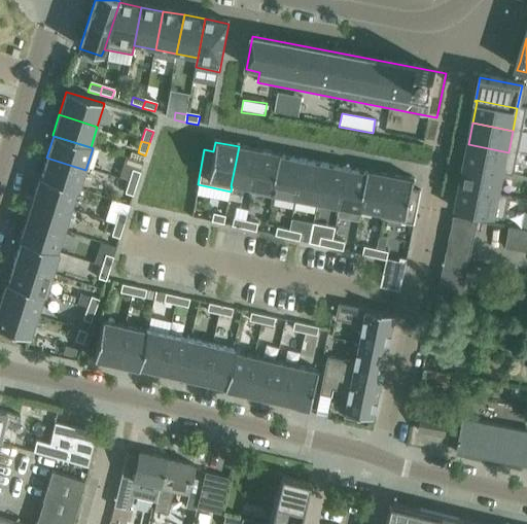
[(504,174),(508,152),(468,144),(464,167),(504,174)]
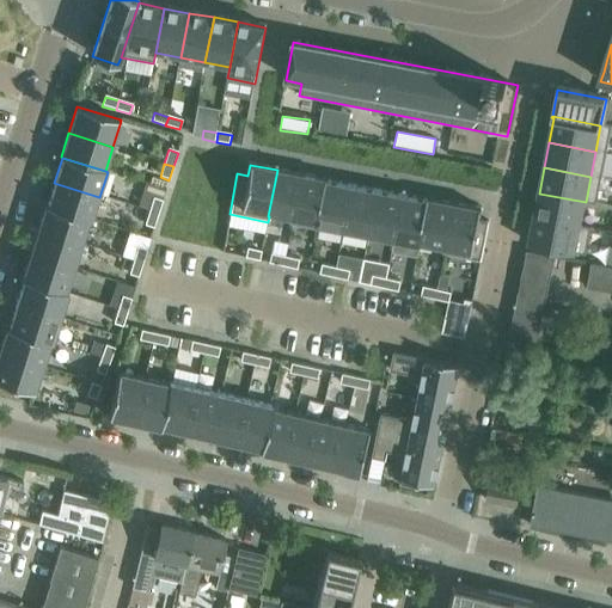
[(303,174),(277,170),(268,216),(269,216),(293,221),(303,174)]
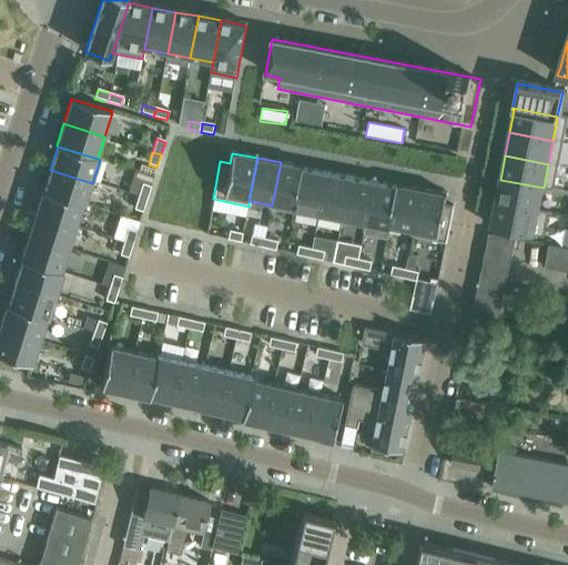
[(281,162),(272,205),(295,210),(303,169),(303,167),(281,162)]
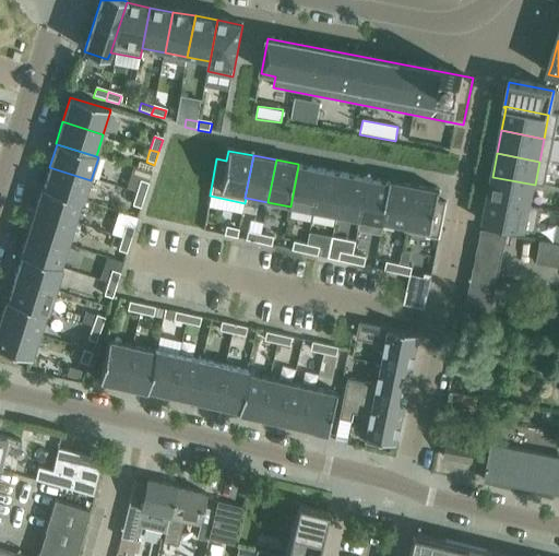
[(313,213),(322,170),(298,166),(290,206),(290,208),(313,213)]
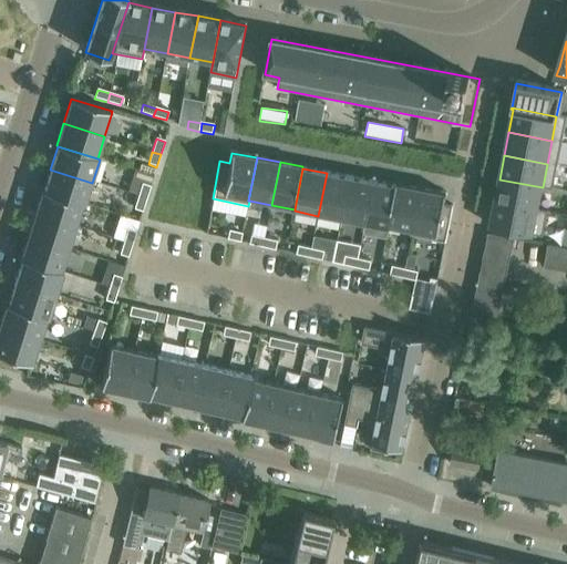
[(43,193),(60,198),(82,205),(84,206),(92,183),(50,170),(43,193)]
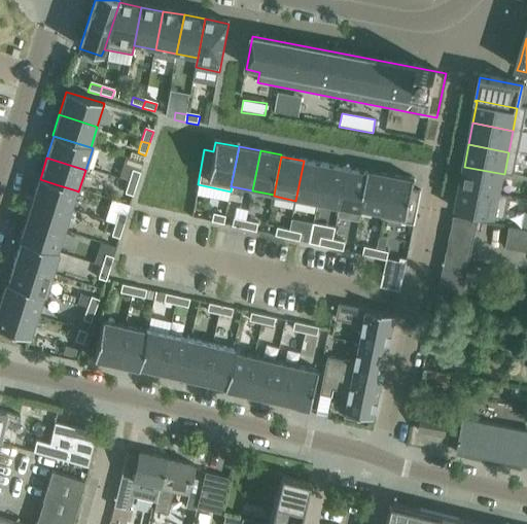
[(318,205),(325,165),(304,161),(295,201),(318,205)]
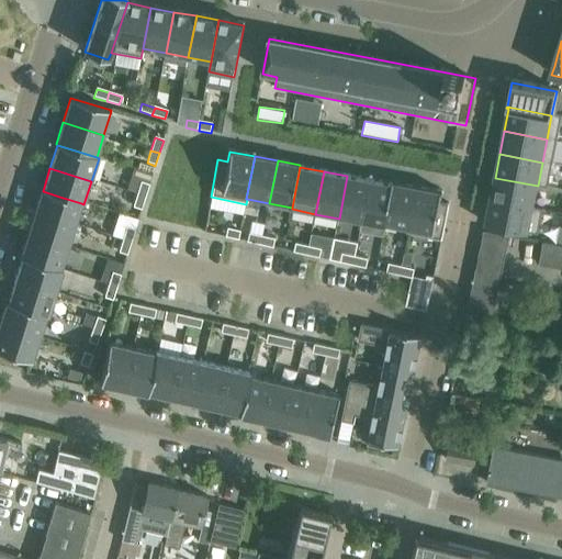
[(362,223),(370,180),(347,176),(339,219),(362,223)]
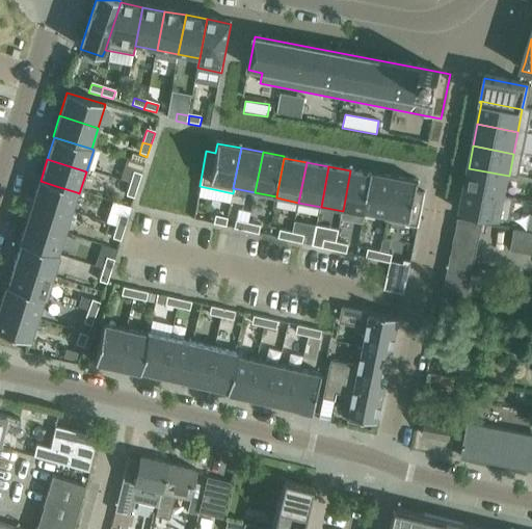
[(504,199),(509,176),(469,168),(464,190),(504,199)]
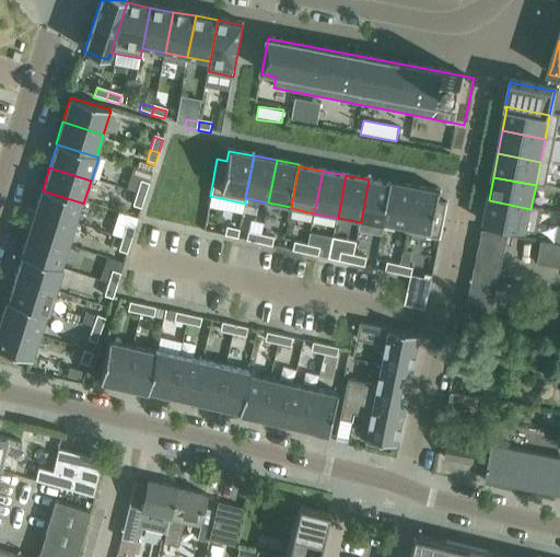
[(385,224),(393,184),(369,180),(361,222),(385,227),(385,224)]
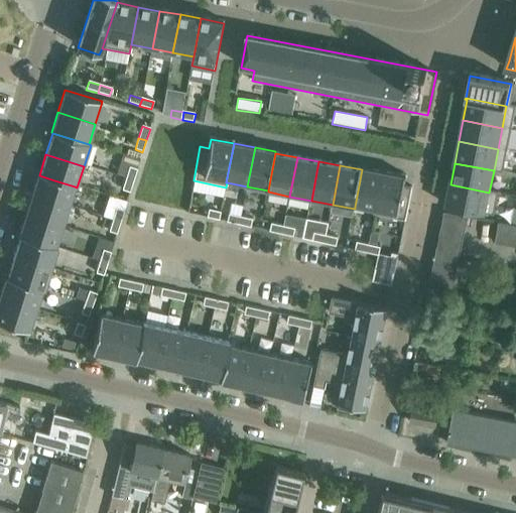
[(376,211),(383,171),(363,167),(362,169),(355,207),(375,211),(376,211)]
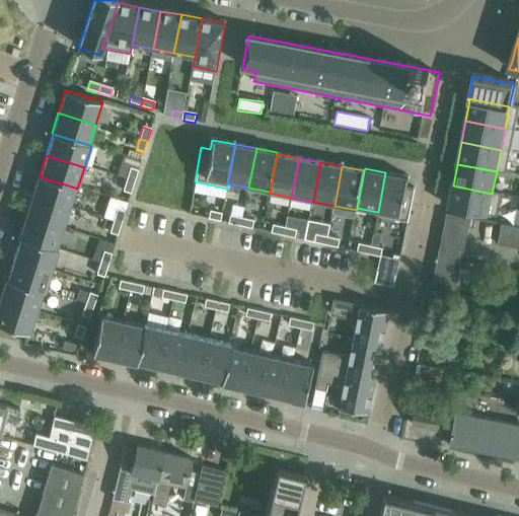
[(138,171),(130,169),(126,180),(134,182),(138,171)]
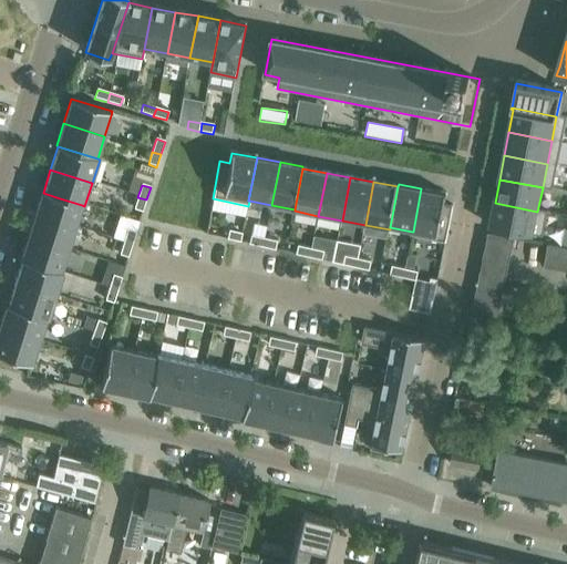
[(421,188),(413,232),(412,232),(411,237),(446,244),(454,206),(444,204),(446,194),(421,188)]
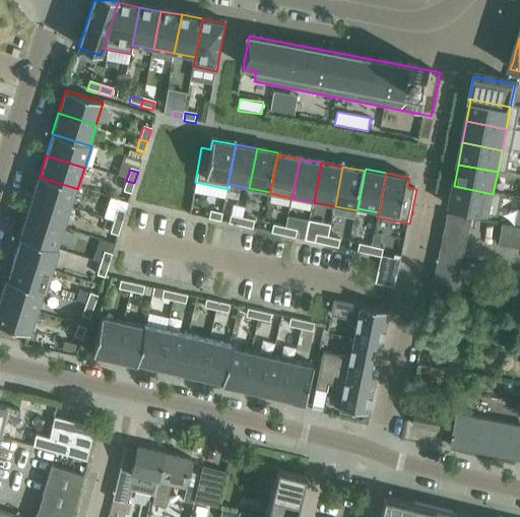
[(31,197),(69,208),(75,188),(55,182),(40,177),(39,177),(31,197)]
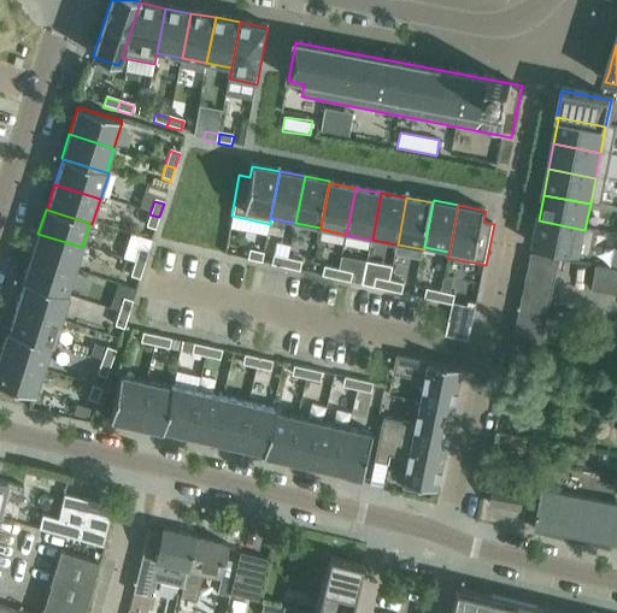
[(159,217),(150,214),(146,228),(154,231),(159,217)]
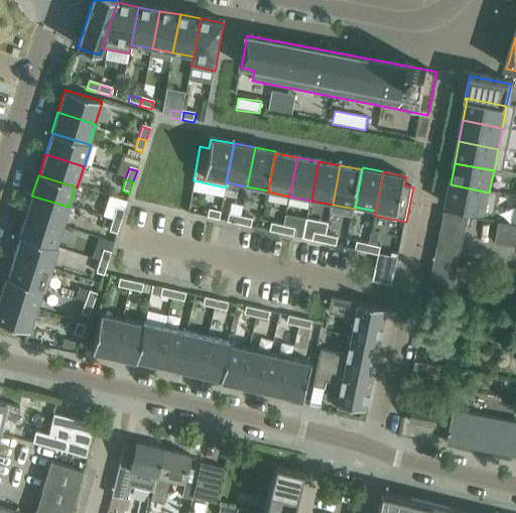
[(485,215),(489,193),(450,184),(445,208),(485,215)]
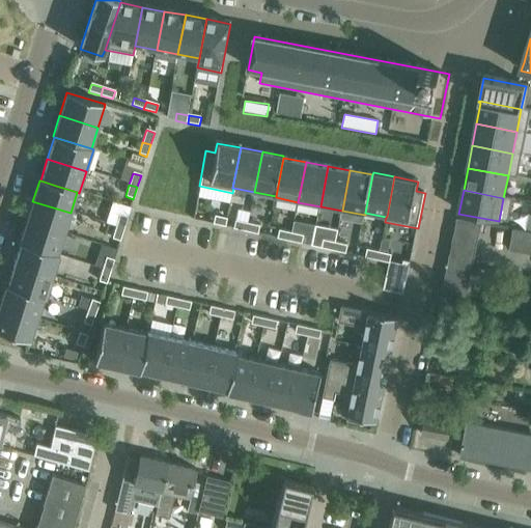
[(71,213),(32,201),(26,222),(64,234),(71,213)]
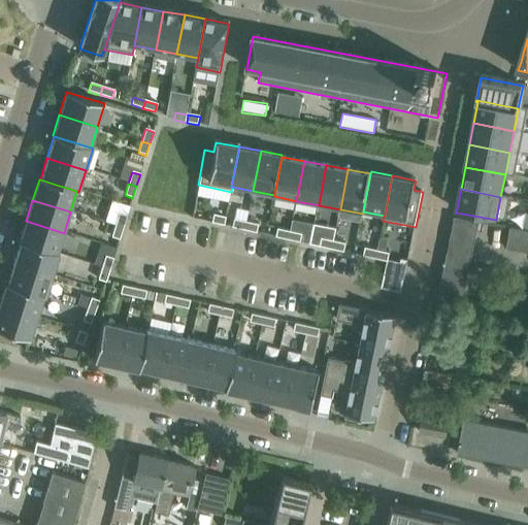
[(205,214),(194,211),(192,220),(204,222),(205,214)]
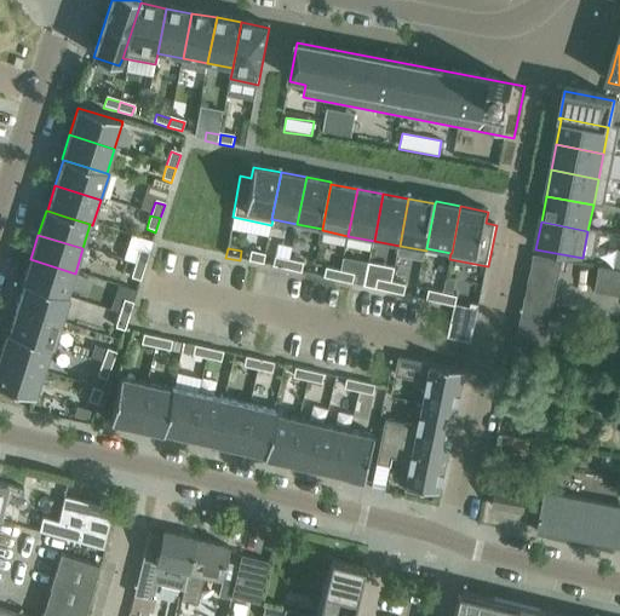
[(148,254),(139,252),(135,265),(144,269),(148,254)]
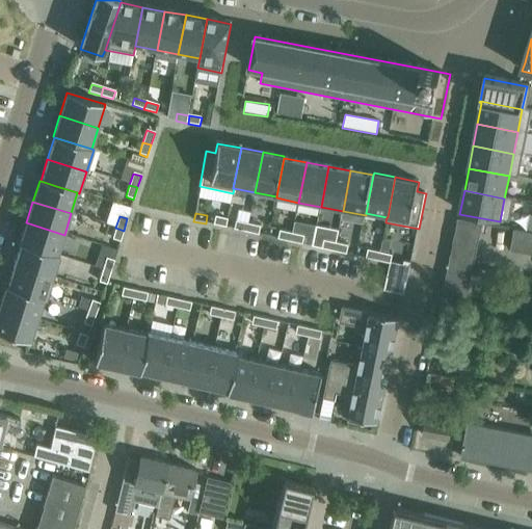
[(64,235),(26,222),(19,243),(20,244),(57,256),(64,235)]
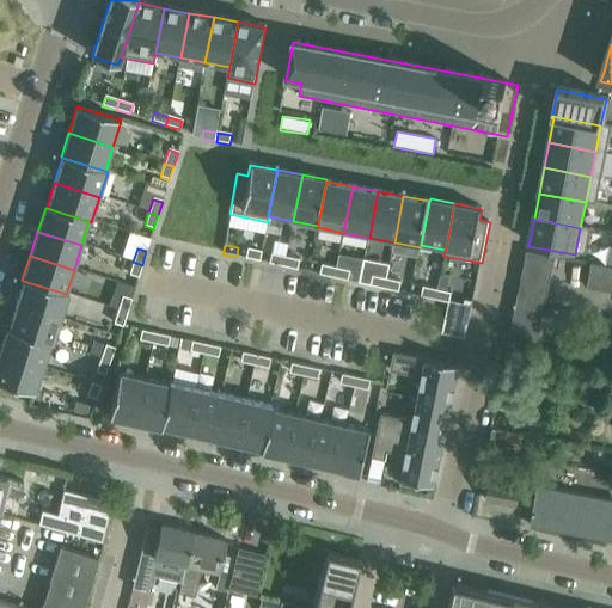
[(286,258),(273,256),(270,264),(285,268),(286,258)]
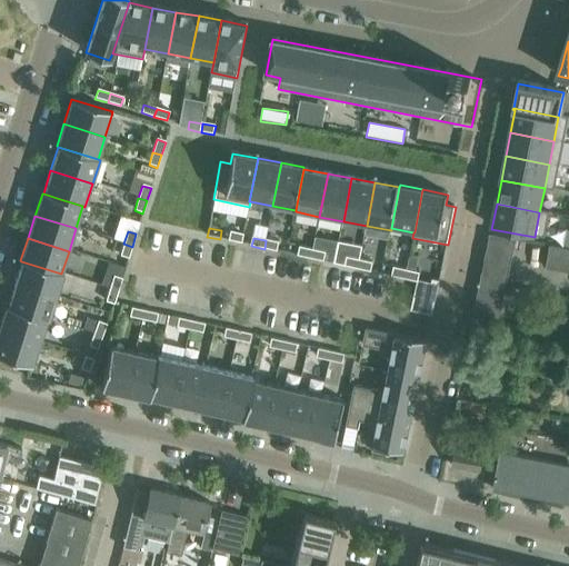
[(516,244),(489,238),(468,338),(493,344),(516,244)]
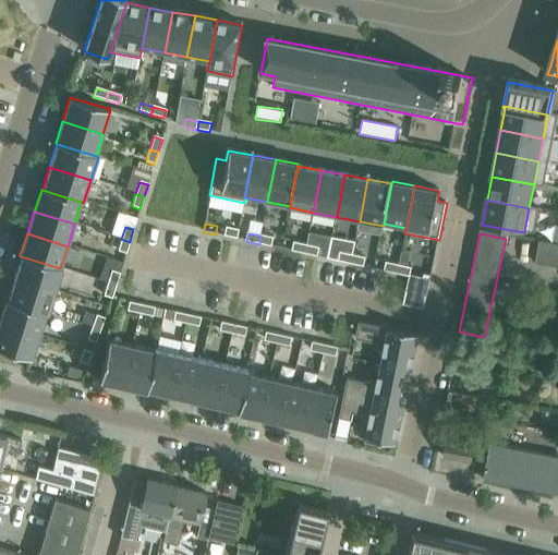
[(259,244),(271,246),(274,239),(261,236),(259,244)]
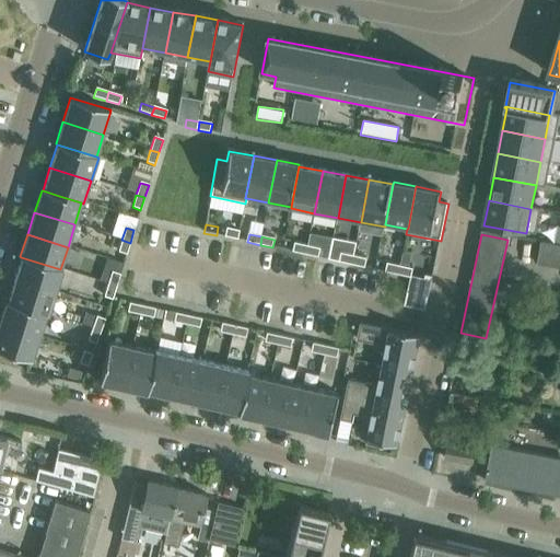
[(121,240),(118,253),(126,255),(130,243),(121,240)]
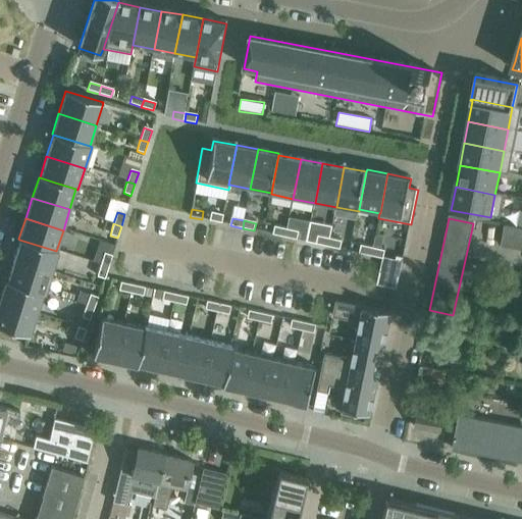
[(521,228),(505,226),(501,248),(521,251),(521,228)]
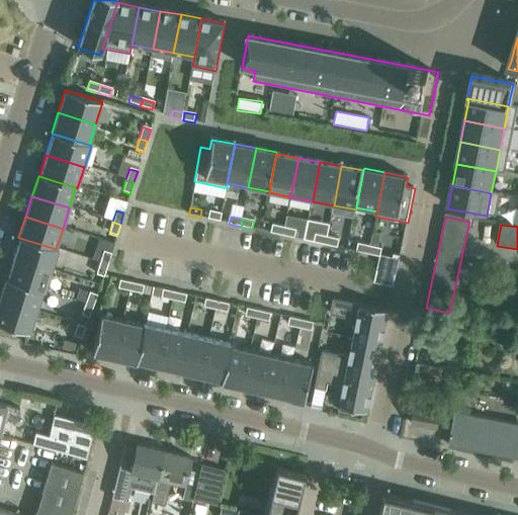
[(284,228),(273,226),(271,233),(283,236),(284,228)]
